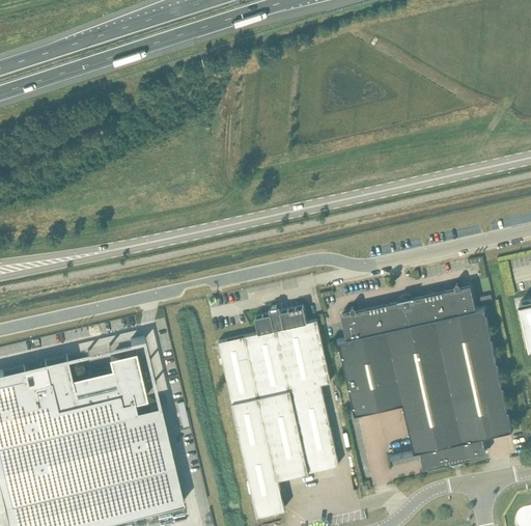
[(345,342),(335,344),(336,344),(338,344),(341,354),(355,416),(352,417),(352,418),(357,417),(403,407),(412,444),(414,454),(387,461),(389,461),(414,455),(418,454),(420,453),(424,471),(485,458),(481,440),(482,440),(483,440),(509,434),(512,433),(515,433),(514,432),(511,433),(509,422),(486,322),(484,311),(487,311),(487,310),(478,312),(476,312),(475,312),(470,289),(460,292),(459,287),(459,286),(458,286),(457,286),(456,286),(455,286),(455,287),(455,288),(455,293),(413,302),(413,301),(414,300),(411,301),(410,300),(409,300),(408,300),(407,300),(406,300),(404,300),(403,300),(403,301),(402,301),(401,302),(401,303),(398,303),(398,304),(399,304),(399,305),(357,315),(356,311),(356,310),(355,310),(355,309),(354,309),(353,309),(352,310),(351,311),(351,312),(352,316),(342,319),(347,341),(346,341),(345,342)]
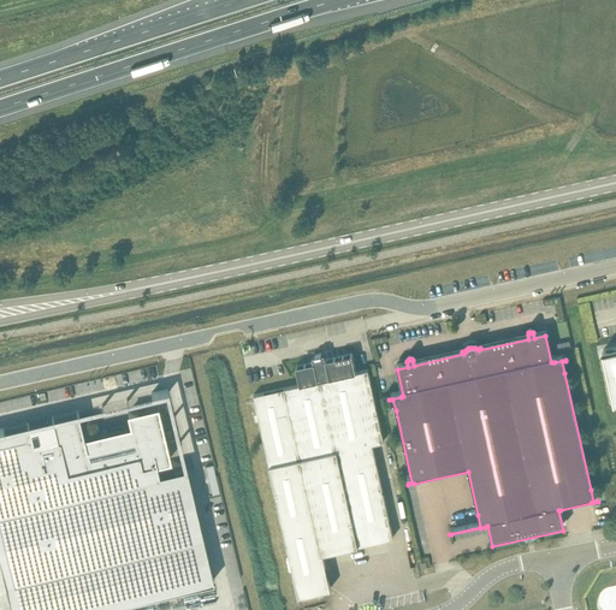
[(615,353),(603,356),(603,357),(602,357),(614,407),(615,406),(615,353)]
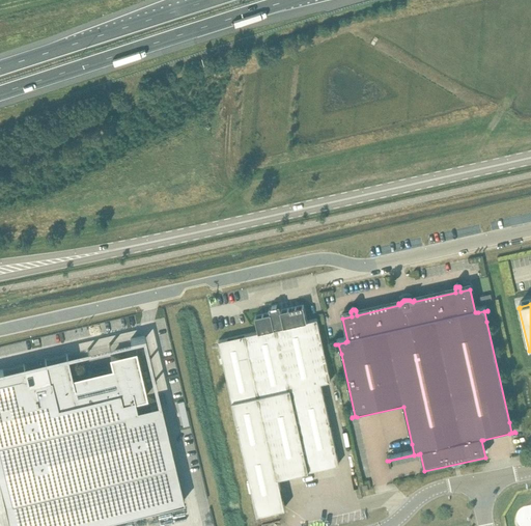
[(255,321),(258,336),(219,345),(257,519),(285,513),(278,482),(339,468),(320,387),(331,385),(317,323),(307,326),(304,310),(280,315),(278,316),(277,311),(277,310),(272,311),(269,312),(270,317),(255,321)]
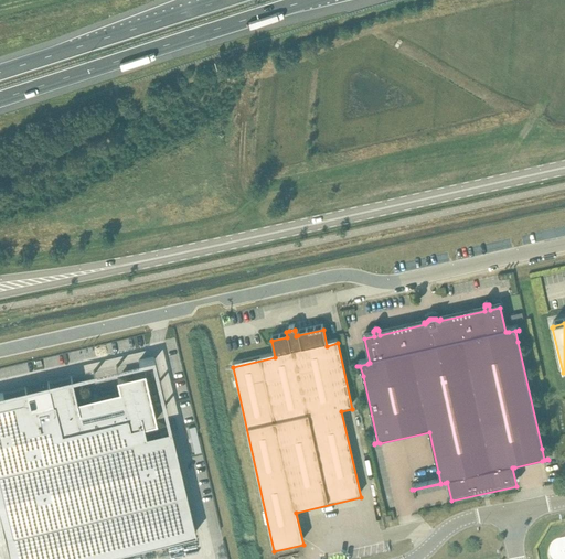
[(49,387),(0,398),(0,522),(9,558),(108,558),(195,538),(171,433),(168,434),(146,440),(144,430),(156,427),(144,378),(117,384),(120,396),(103,399),(76,406),(72,385),(72,383),(71,383),(71,385),(50,390),(49,387)]
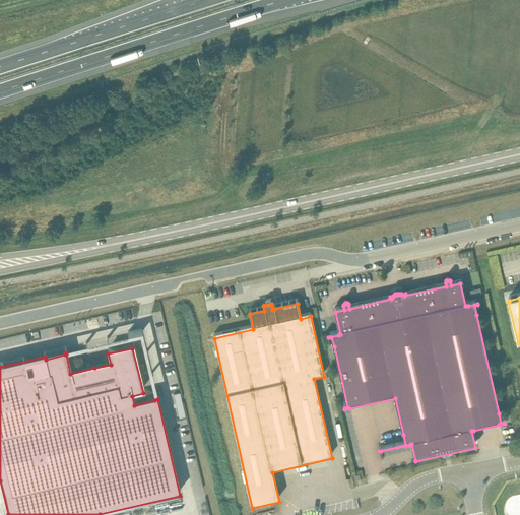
[(519,514),(519,502),(515,504),(513,504),(511,505),(509,507),(508,508),(507,510),(506,512),(506,514),(519,514)]
